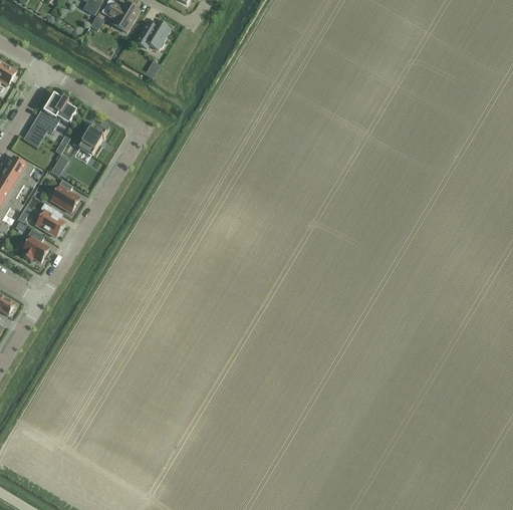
[(94,13),(102,0),(87,0),(83,7),(94,13)]
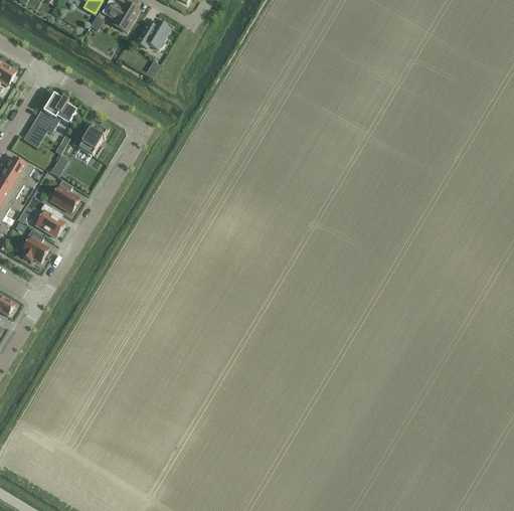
[(122,6),(112,0),(108,0),(102,10),(115,18),(112,22),(127,30),(140,9),(125,0),(122,6)]
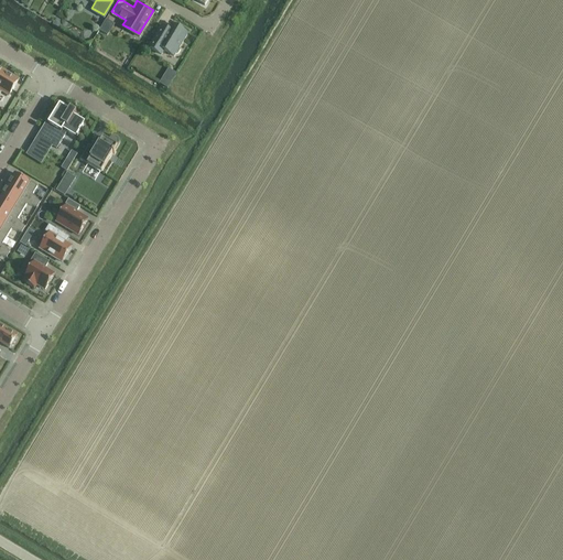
[(168,27),(161,23),(148,44),(160,51),(163,46),(173,53),(174,51),(176,50),(180,46),(179,44),(186,31),(184,29),(184,28),(180,25),(179,25),(171,21),(168,27)]
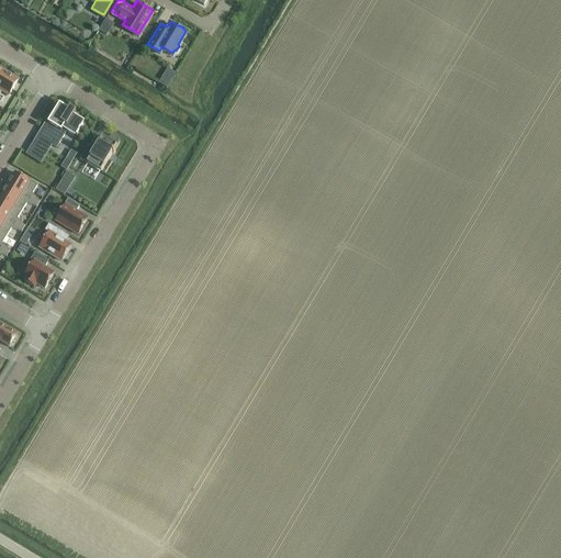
[(7,69),(2,66),(0,65),(0,87),(8,91),(18,76),(7,69)]
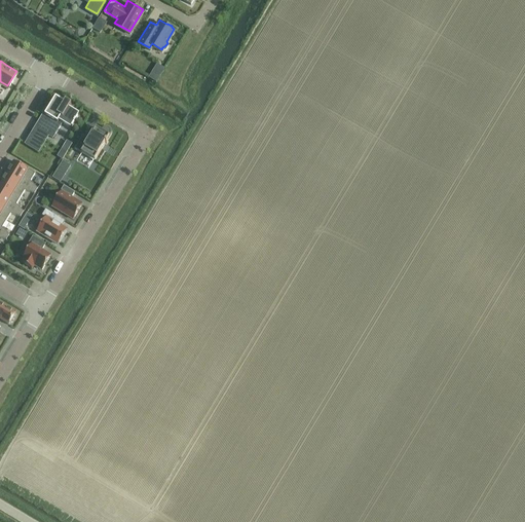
[(66,98),(65,99),(55,94),(48,106),(46,105),(39,117),(40,118),(36,124),(52,134),(62,119),(71,124),(79,110),(69,104),(71,101),(66,98)]
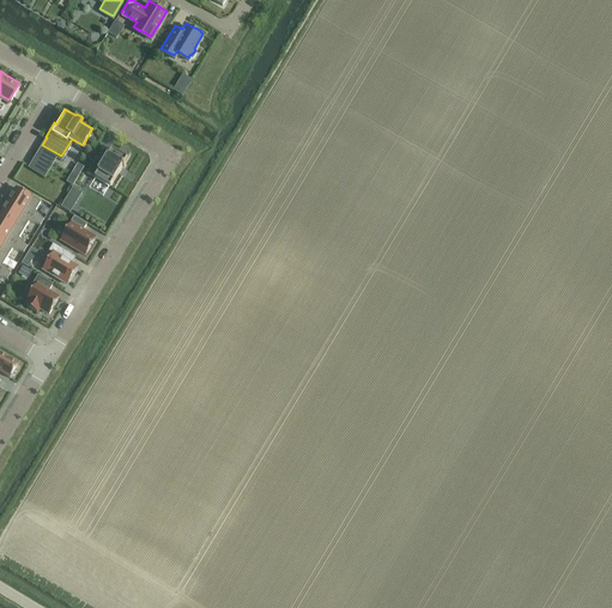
[(121,144),(119,146),(117,149),(111,145),(104,158),(96,153),(88,169),(95,172),(110,182),(127,154),(128,152),(129,149),(128,145),(125,144),(121,144)]
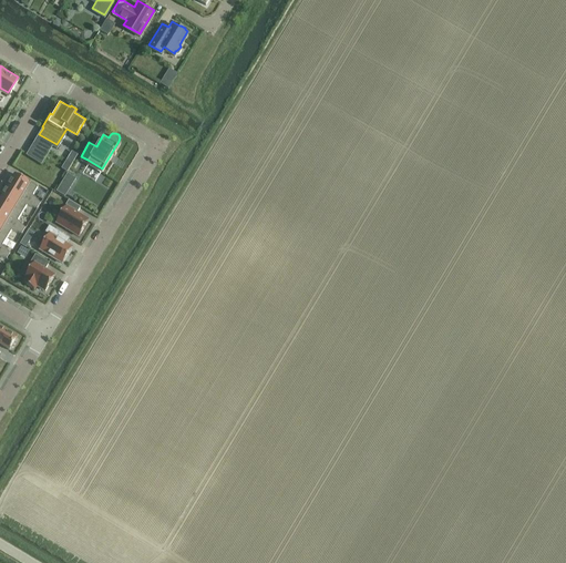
[(67,170),(72,161),(65,156),(60,165),(67,170)]
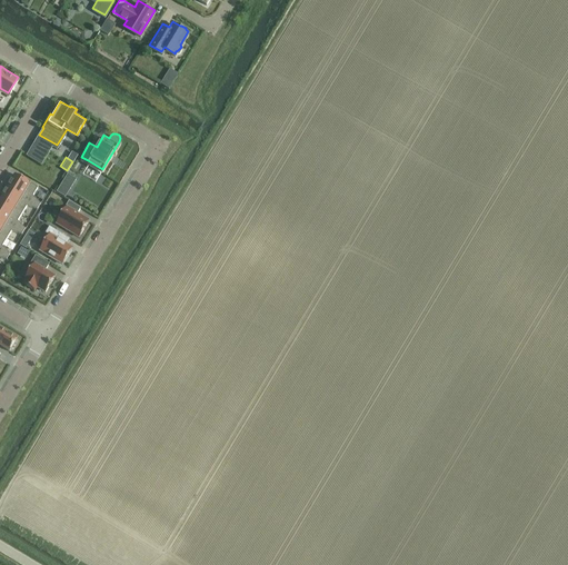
[(15,171),(7,185),(38,204),(40,200),(32,192),(37,185),(15,171)]
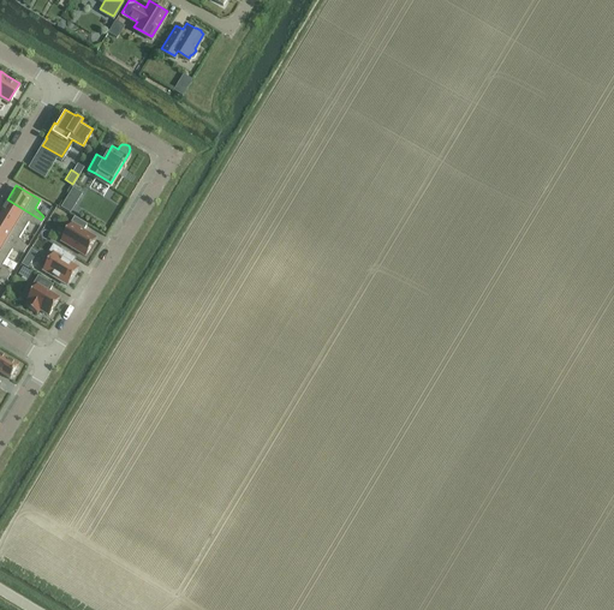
[(7,199),(0,210),(0,214),(23,227),(28,220),(40,222),(41,220),(7,199)]
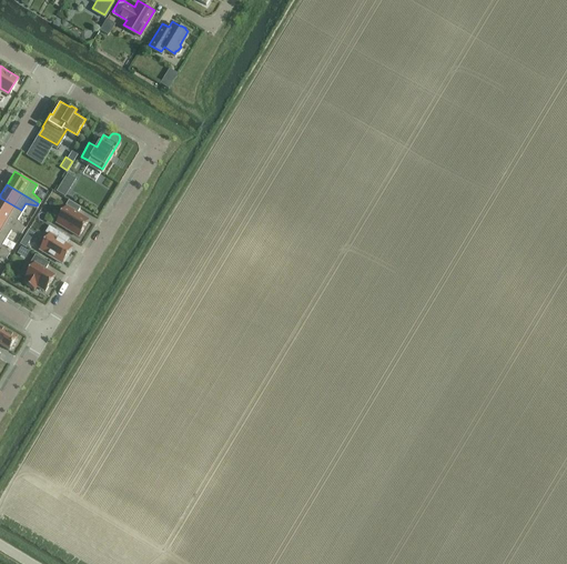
[(17,218),(21,210),(0,198),(0,214),(22,229),(24,225),(17,218)]
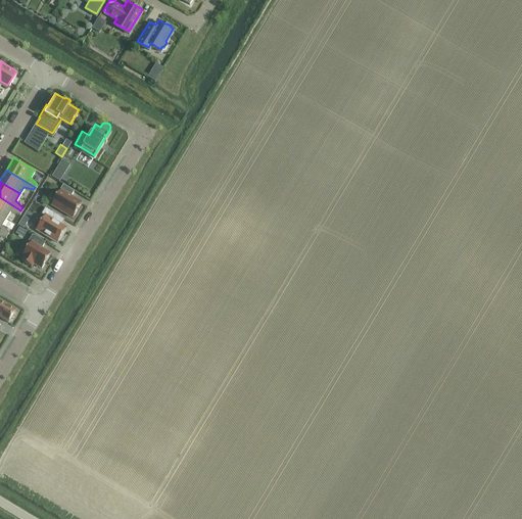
[(59,187),(60,188),(51,202),(73,215),(81,200),(70,193),(74,188),(63,182),(59,187)]
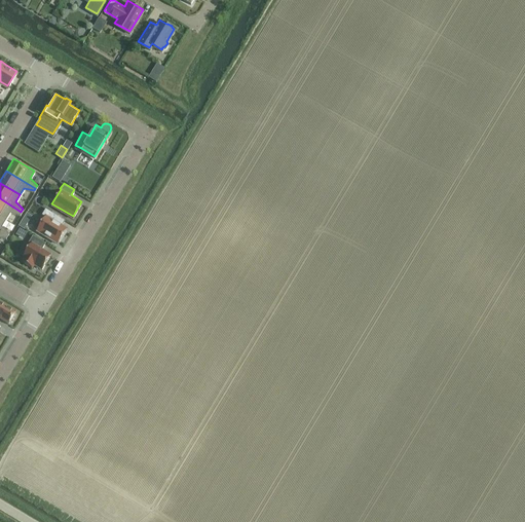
[(20,214),(21,212),(0,198),(0,214),(5,218),(10,211),(20,214)]
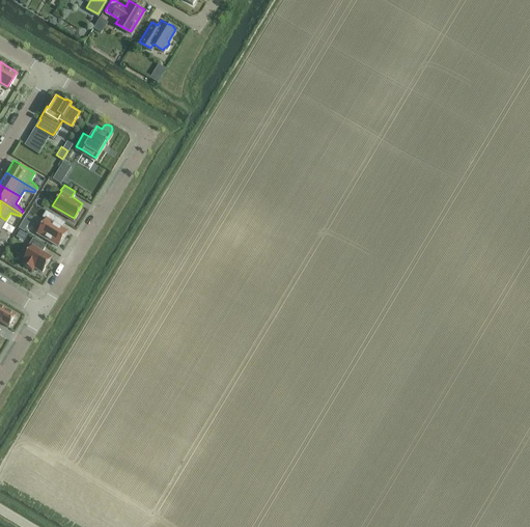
[(36,230),(57,244),(61,237),(62,238),(66,231),(65,230),(66,228),(61,225),(64,220),(46,209),(42,214),(45,216),(36,230)]
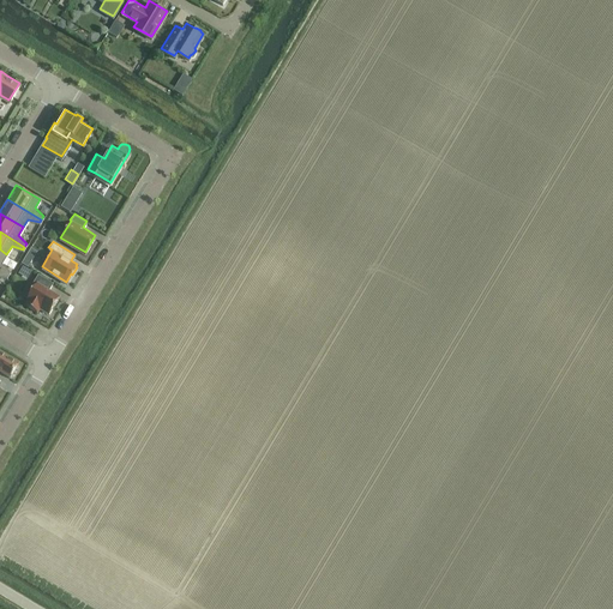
[(1,263),(6,254),(0,249),(0,269),(8,273),(10,271),(1,263)]
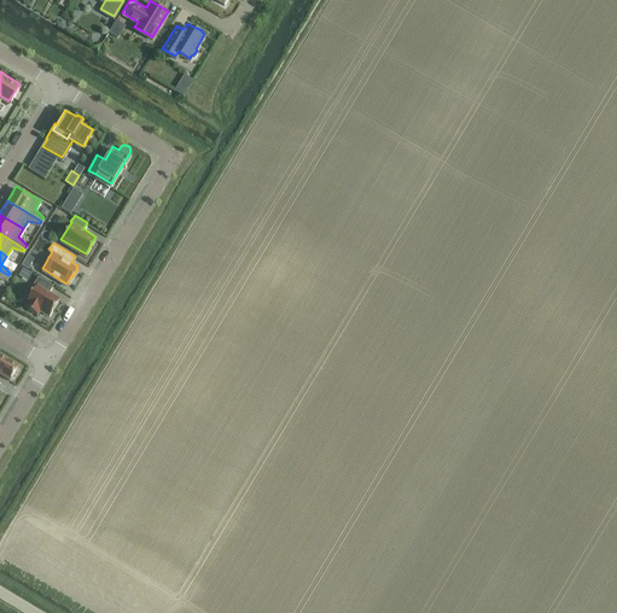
[(25,255),(21,262),(27,266),(31,258),(25,255)]
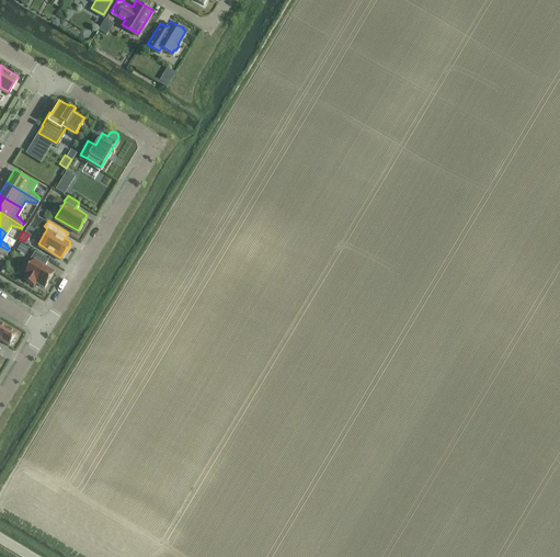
[(26,274),(24,277),(33,283),(36,280),(45,285),(54,270),(44,263),(48,257),(35,249),(31,256),(33,258),(24,272),(26,274)]
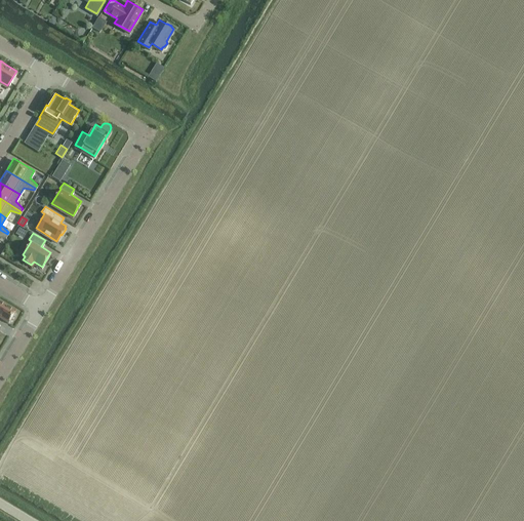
[(0,316),(8,321),(14,310),(8,306),(9,305),(3,302),(2,303),(0,302),(0,316)]
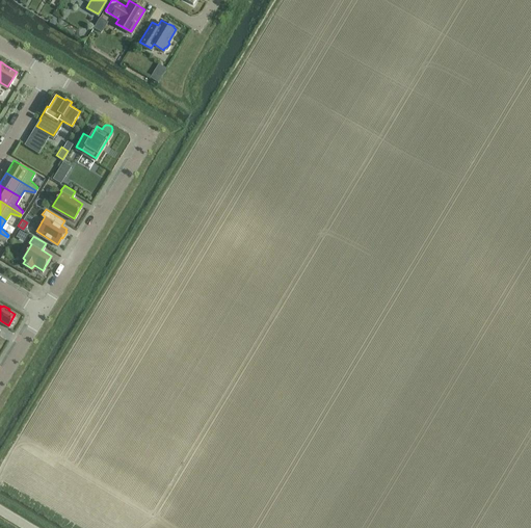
All buildings are outlined.
